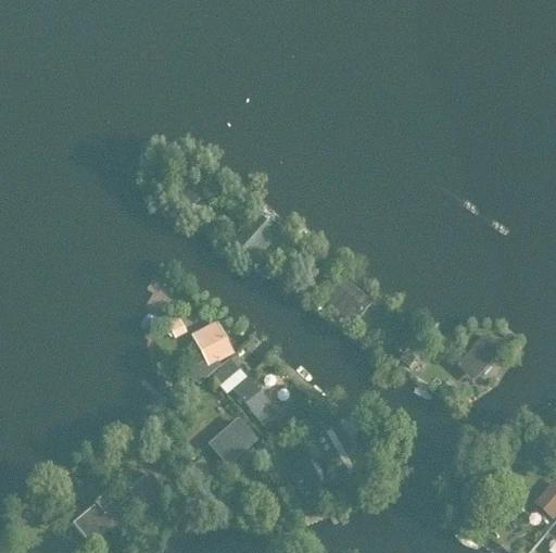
[(275,227),(258,213),(232,242),(250,256),(275,227)]
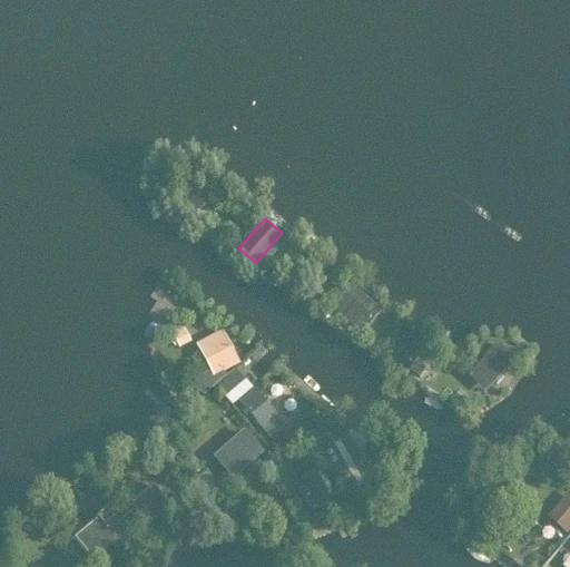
[(333,309),(363,333),(383,309),(353,284),(333,309)]
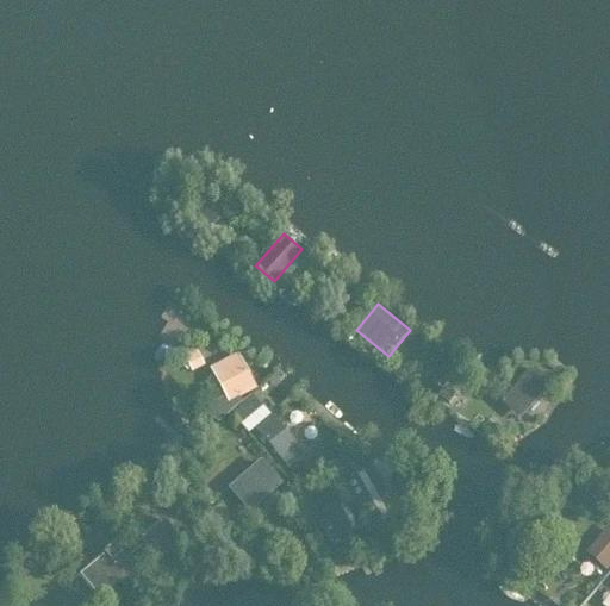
[(229,400),(255,387),(237,354),(211,367),(229,400)]
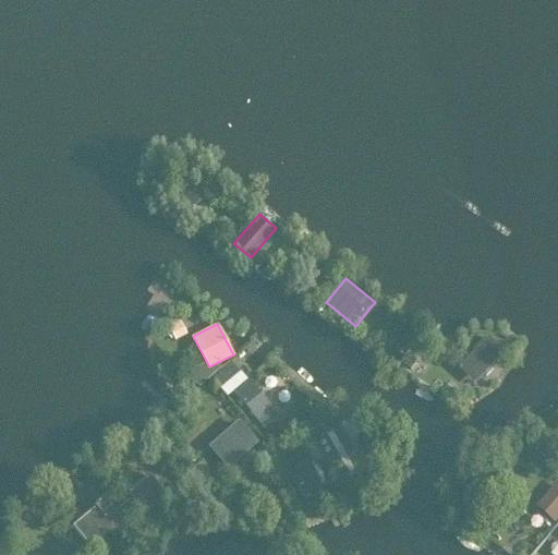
[(486,337),(463,362),(482,378),(504,353),(486,337)]
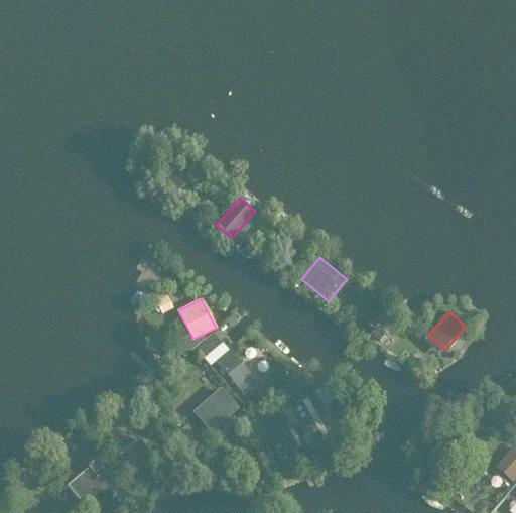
[(214,335),(198,348),(204,355),(220,341),(214,335)]
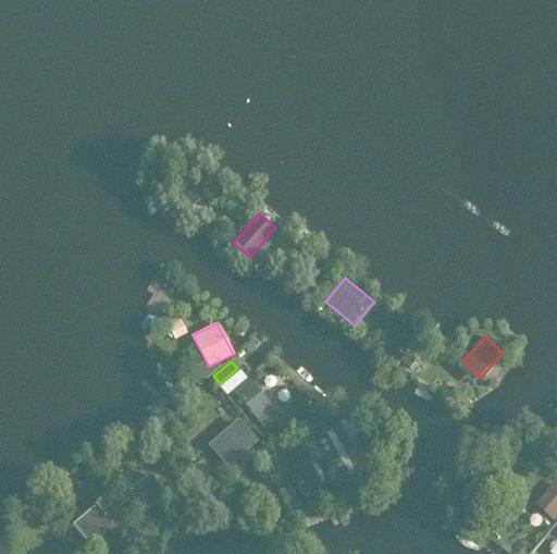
[(273,409),(245,378),(232,389),(259,421),(273,409)]
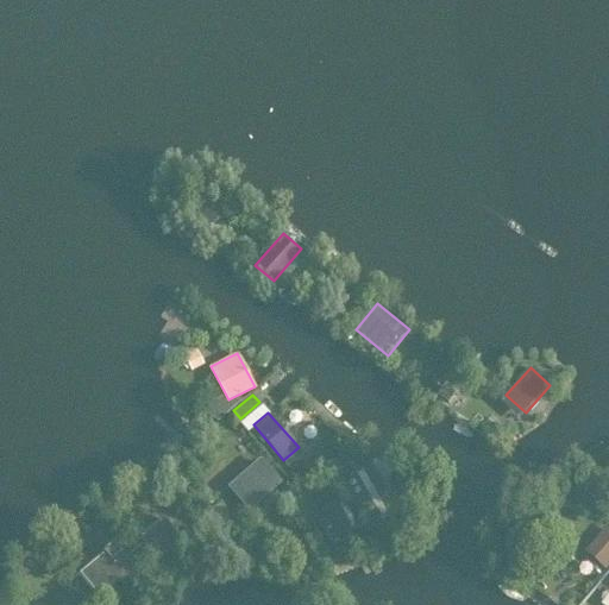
[(250,451),(220,477),(252,512),(282,486),(250,451)]
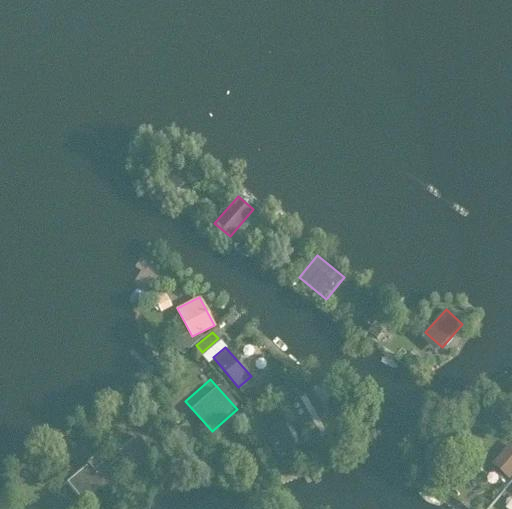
[(294,390),(282,397),(307,442),(319,436),(294,390)]
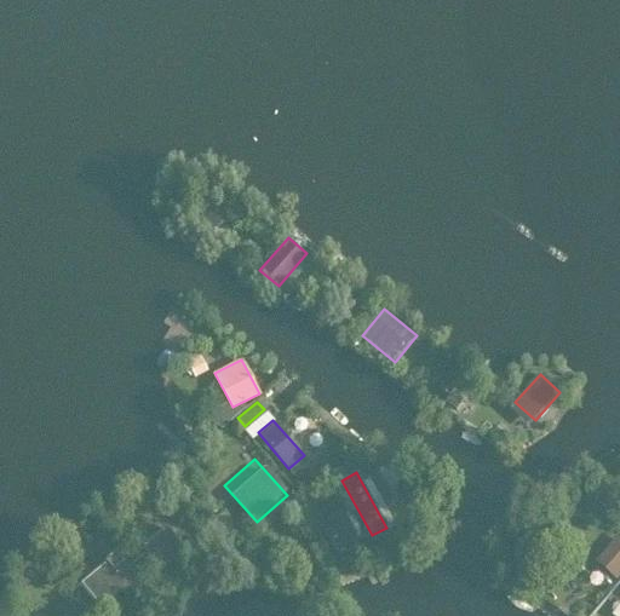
[(342,516),(320,528),(339,562),(360,550),(342,516)]
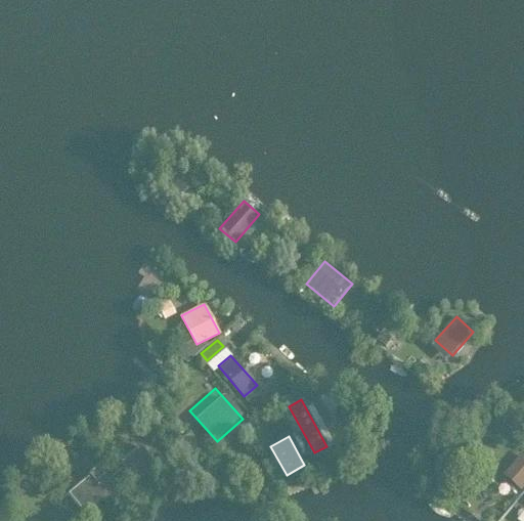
[(143,444),(126,461),(140,476),(158,460),(143,444)]
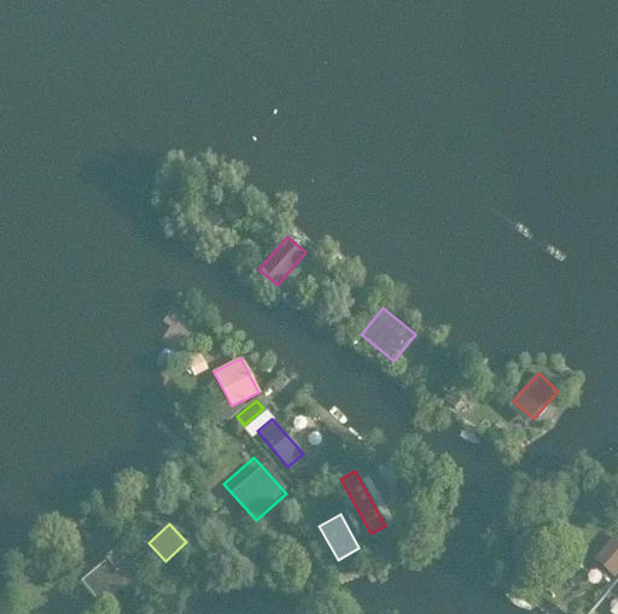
[(617,534),(596,561),(617,577),(617,574),(617,534)]
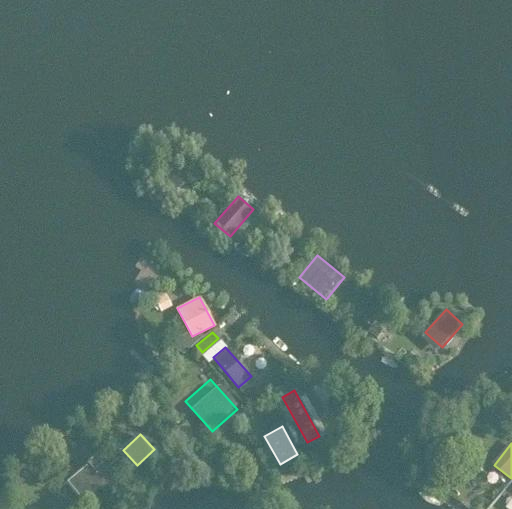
[(88,465),(68,482),(82,500),(100,485),(108,495),(119,486),(95,456),(86,463),(88,465)]
